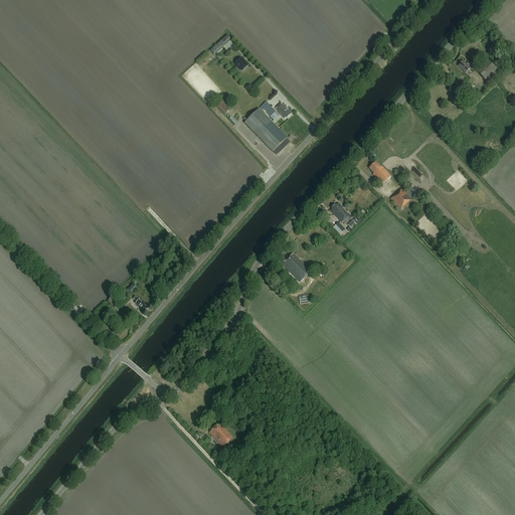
[(214,55),(231,40),(227,35),(210,51),(214,55)]
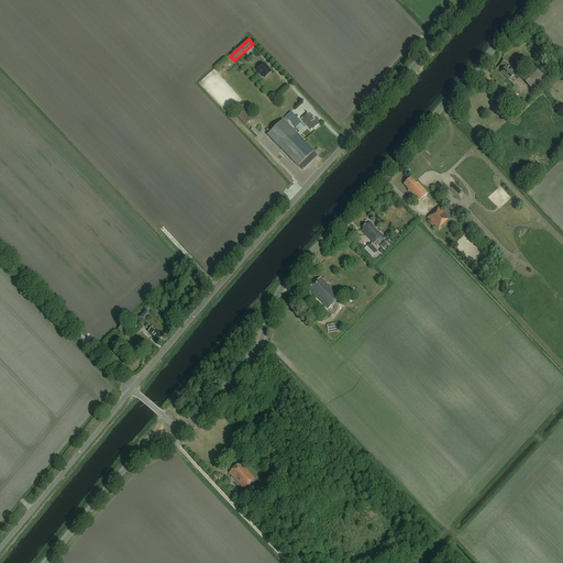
[(261,75),(264,79),(272,73),(264,64),(255,70),(260,75),(261,75)]
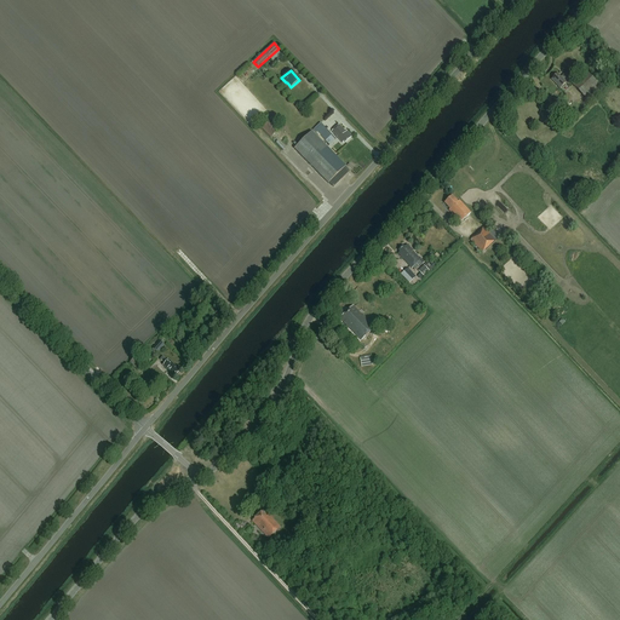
[(585,70),(572,84),(590,102),(603,89),(595,80),(596,79),(592,75),(591,76),(585,70)]
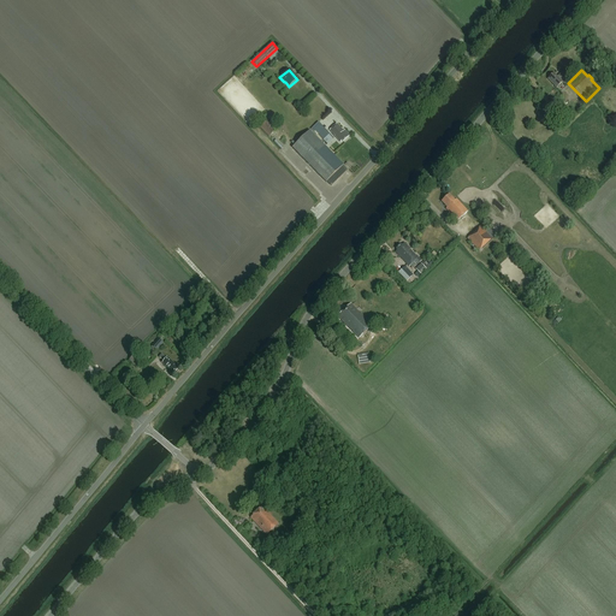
[(550,78),(548,80),(557,89),(563,83),(562,82),(564,80),(560,75),(557,77),(554,73),(552,75),(551,75),(550,76),(550,77),(550,78)]
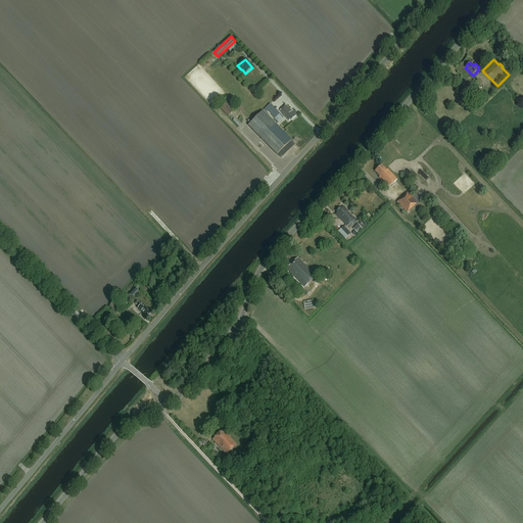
[(229,116),(237,108),(227,98),(219,106),(229,116)]
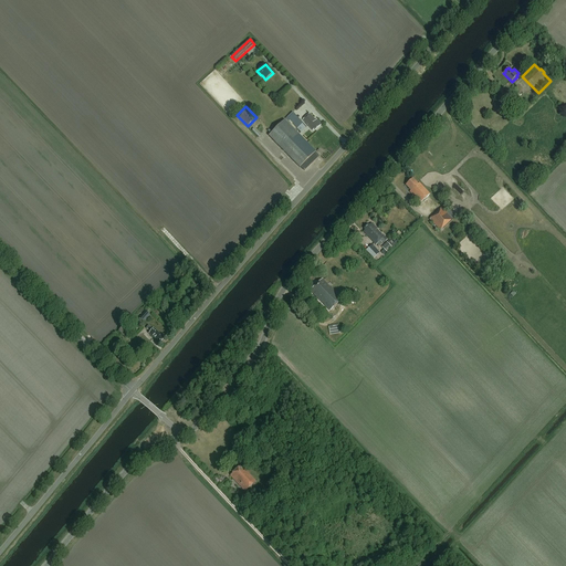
[(297,128),(303,123),(292,112),(286,118),(297,128)]
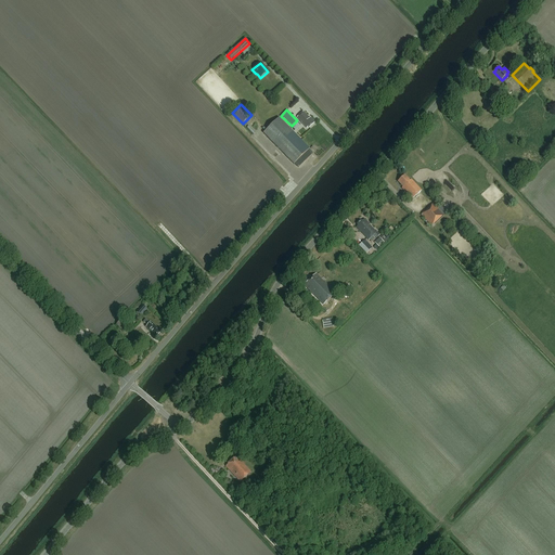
[(309,128),(314,123),(311,118),(310,119),(306,115),(306,116),(302,113),(297,118),(307,128),(308,127),(309,128)]
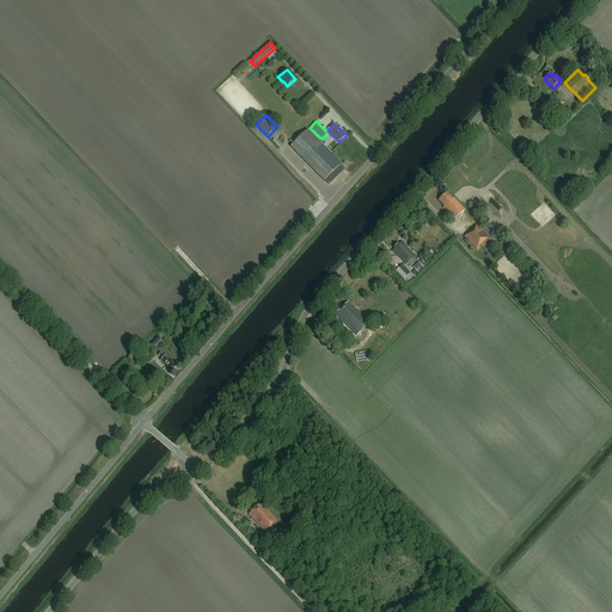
[(329,185),(344,170),(341,166),(342,165),(307,130),(291,147),(324,182),(325,181),(329,185)]
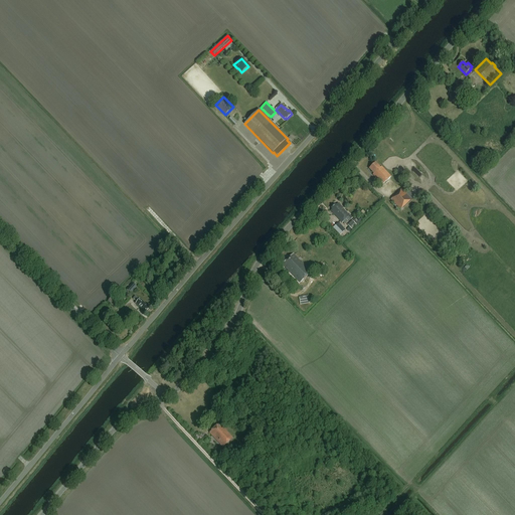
[(382,186),(391,177),(381,167),(380,168),(375,163),(369,169),(374,174),(373,175),(375,178),(382,186)]
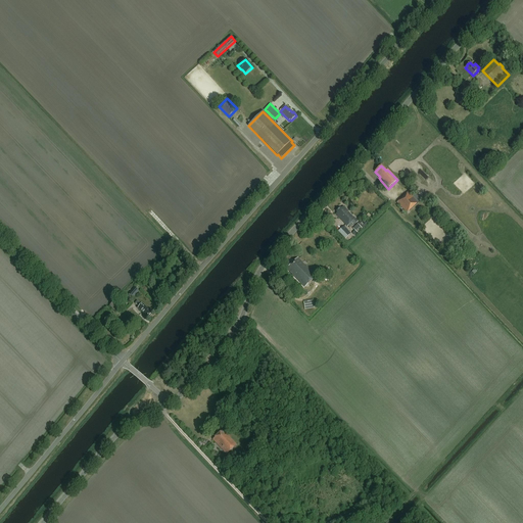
[(419,209),(423,205),(419,201),(418,203),(408,193),(396,203),(407,214),(410,211),(412,214),(417,208),(419,209)]
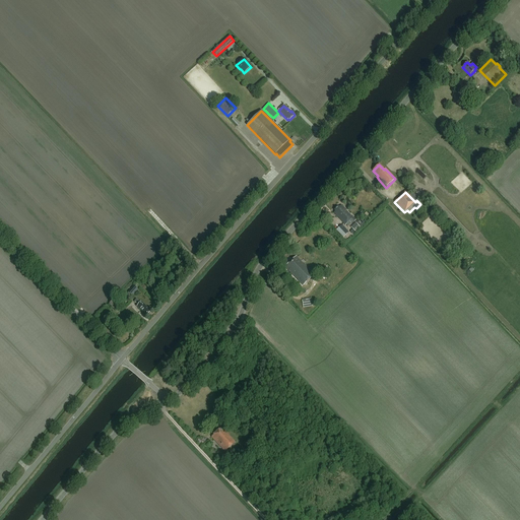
[(345,225),(352,218),(345,210),(341,206),(339,208),(338,207),(334,210),(335,212),(334,213),(345,225)]
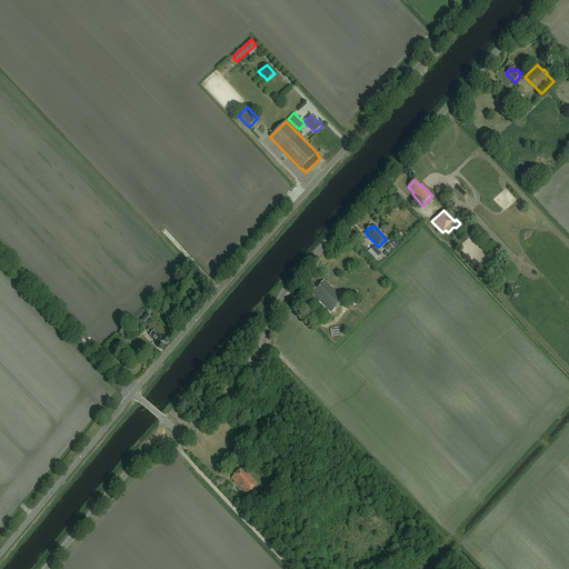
[(393,249),(389,245),(383,249),(389,253),(393,249)]
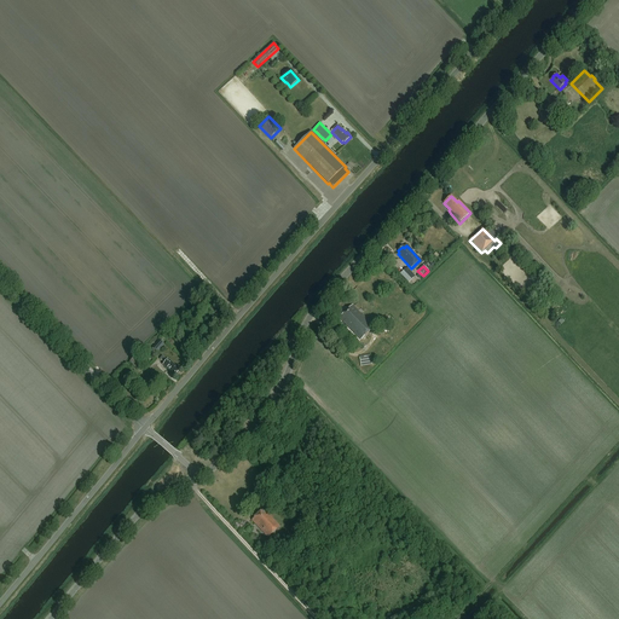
[(415,277),(406,268),(400,275),(409,283),(415,277)]
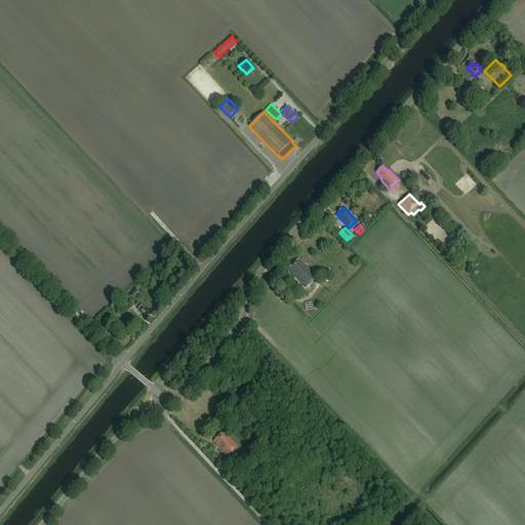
[(299,259),(288,271),(306,289),(318,278),(305,264),(304,265),(299,259)]
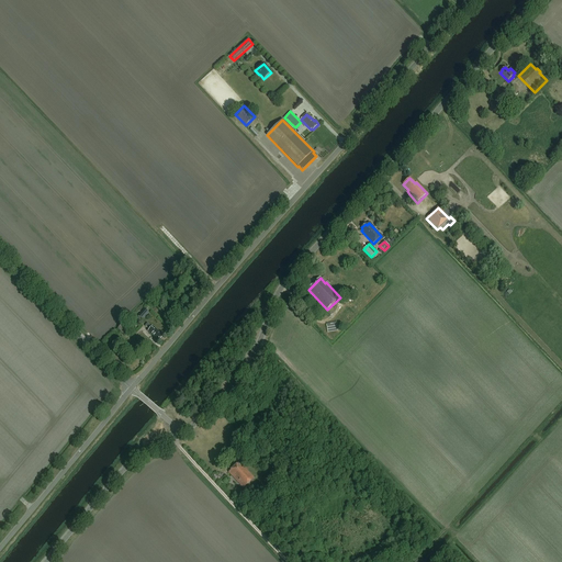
[(135,319),(138,316),(144,322),(147,318),(146,316),(149,313),(144,308),(142,306),(133,316),(135,319)]
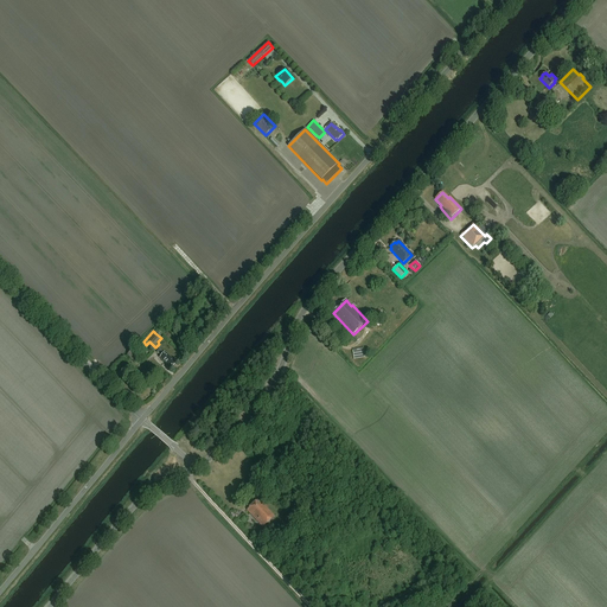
[(134,363),(140,358),(133,350),(127,356),(134,363)]
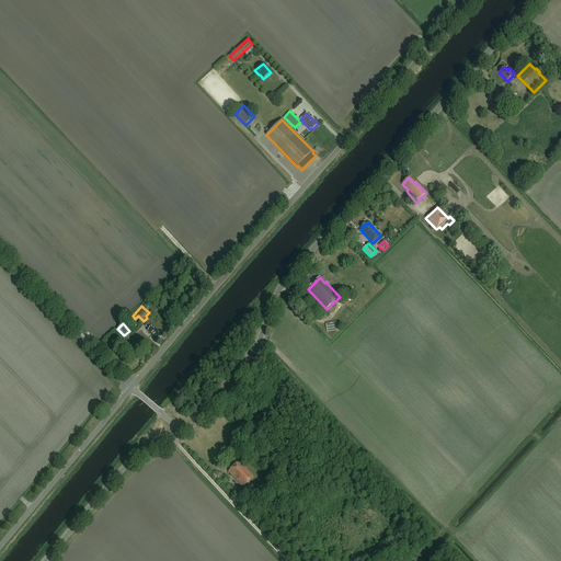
[(159,341),(162,335),(156,330),(152,327),(147,323),(145,327),(149,330),(148,331),(151,334),(159,341)]
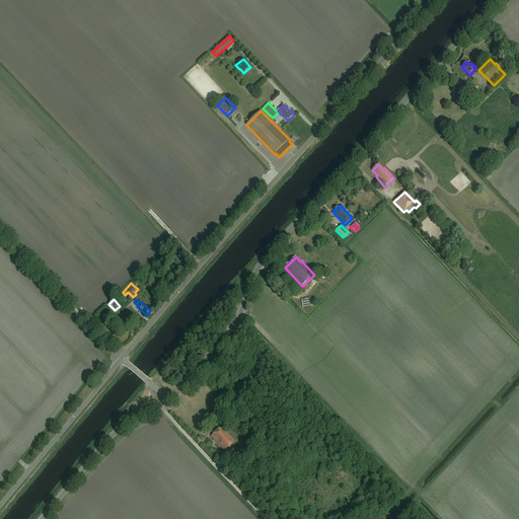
[(225,451),(234,442),(221,428),(211,437),(225,451)]
